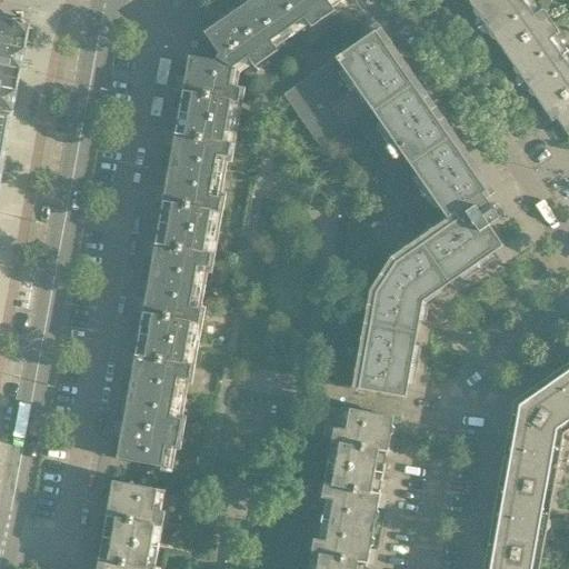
[(218,55),(217,58),(239,73),(251,65),(253,68),(277,51),(275,48),(291,37),(265,0),(251,0),(233,12),(229,6),(217,15),(221,21),(203,33),(218,55)]
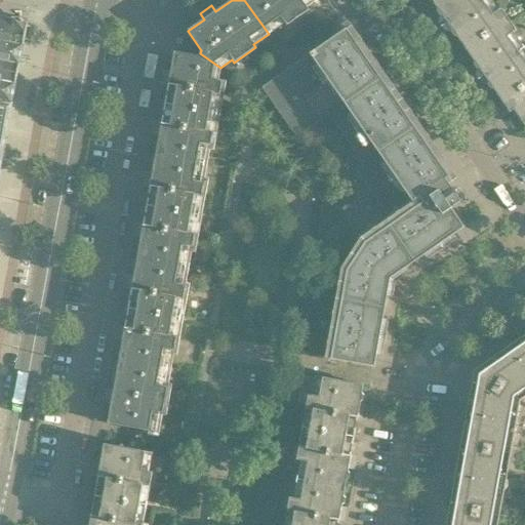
[(307,8),(317,0),(244,0),(269,34),(284,24),(286,26),(309,11),(307,8)]
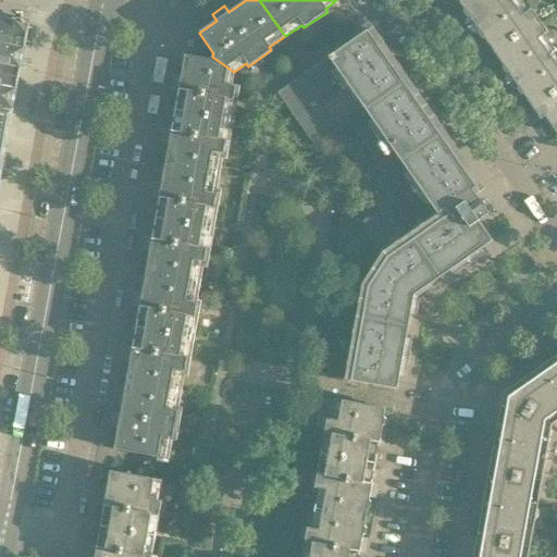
[(508,0),(447,0),(456,12),(462,8),(463,10),(462,13),(466,17),(469,19),(473,24),(508,0)]
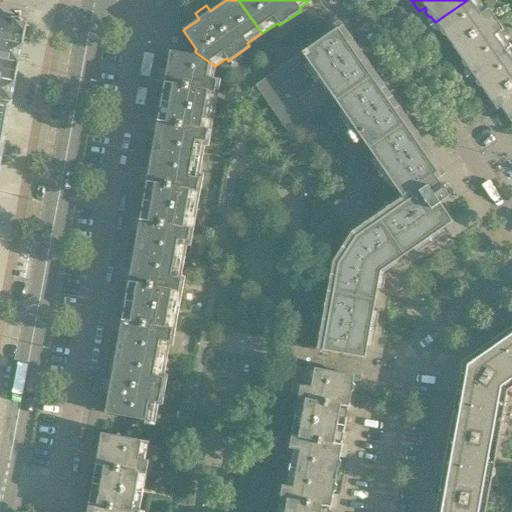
[(494,36),(500,32),(503,30),(488,9),(479,15),(470,1),(470,0),(467,0),(435,22),(440,29),(439,32),(442,36),(445,36),(446,38),(440,42),(448,53),(454,49),(462,61),(461,64),(464,68),(467,68),(471,74),(511,47),(510,46),(504,50),(494,36)]
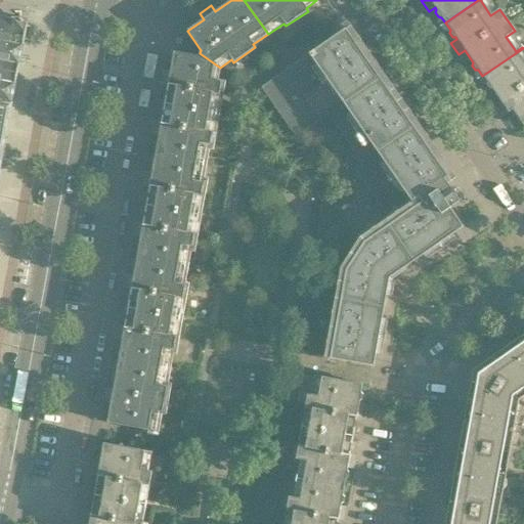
[(22,18),(0,17),(0,42),(23,47),(27,25),(22,18)]
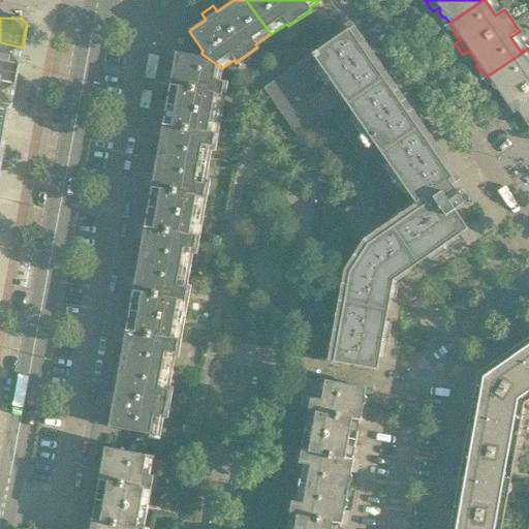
[(452,178),(348,29),(263,89),(298,138),(331,116),(360,158),(349,165),(354,173),(358,170),(390,218),(362,238),(349,303),(310,296),(299,356),(376,370),(393,281),(467,229),(454,210),(463,203),(447,181),(452,178)]
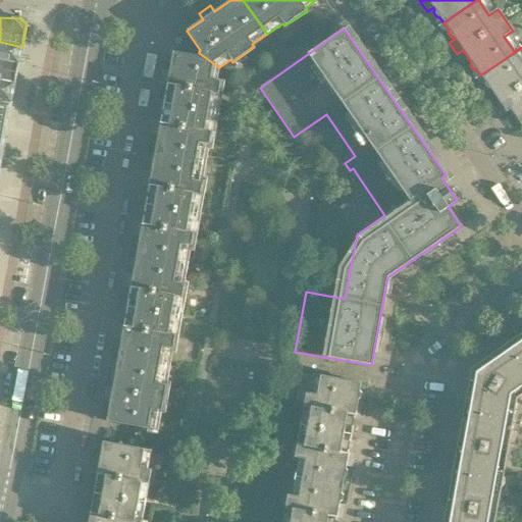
[(22,47),(0,42),(0,62),(19,66),(22,47)]
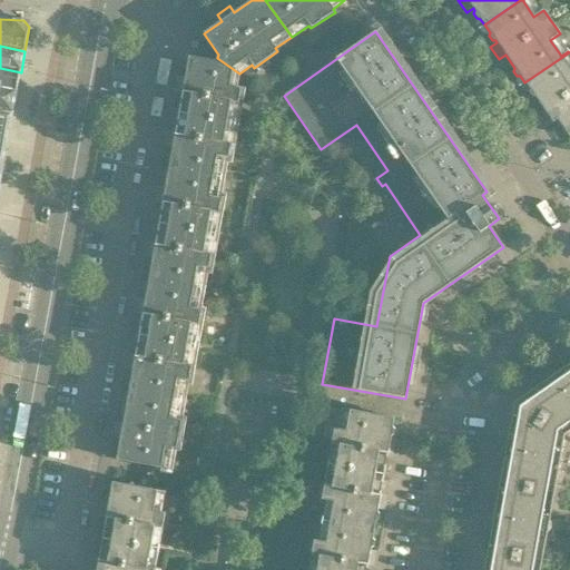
[(569,55),(569,52),(524,82),(529,89),(529,92),(531,97),(534,98),(544,110),(538,115),(546,127),(557,119),(569,138),(569,137),(569,55)]
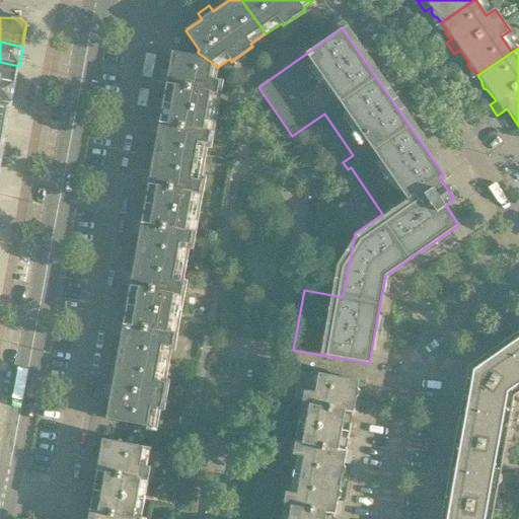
[(166,84),(162,102),(214,112),(220,80),(216,79),(218,67),(198,53),(195,56),(171,52),(168,71),(161,70),(159,83),(166,84)]
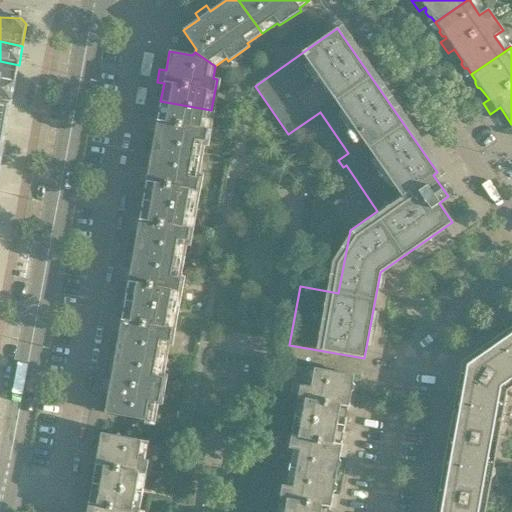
[(19,65),(0,61),(0,81),(15,84),(19,65)]
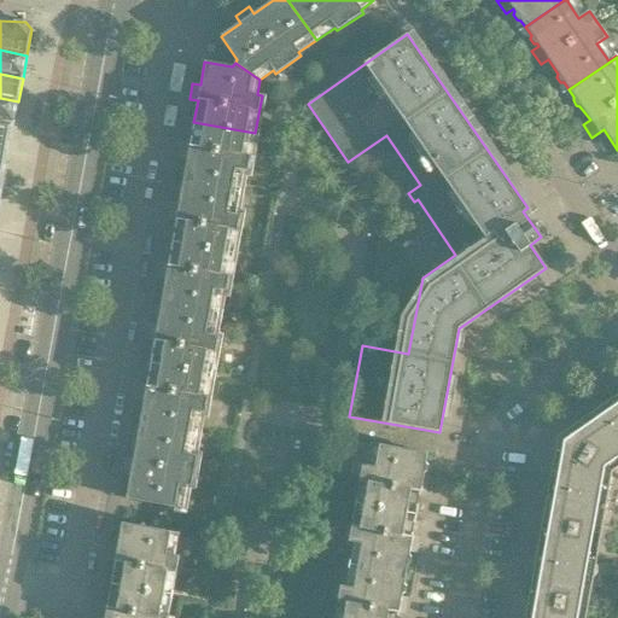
[(18,101),(0,98),(0,121),(15,123),(18,101)]
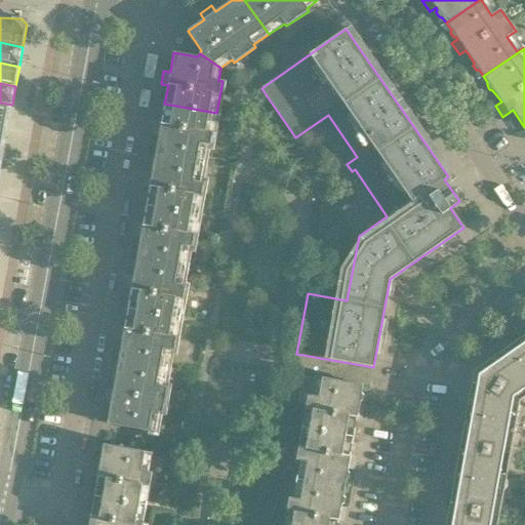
[(0,169),(12,105),(0,103),(0,169)]
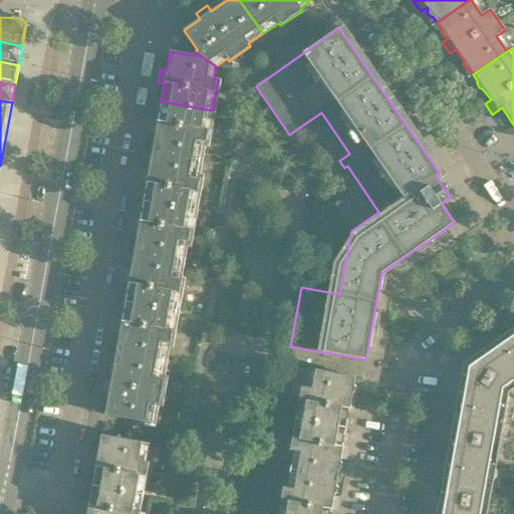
[(151,119),(149,133),(156,134),(153,152),(192,159),(196,142),(206,144),(212,110),(161,101),(158,120),(151,119)]
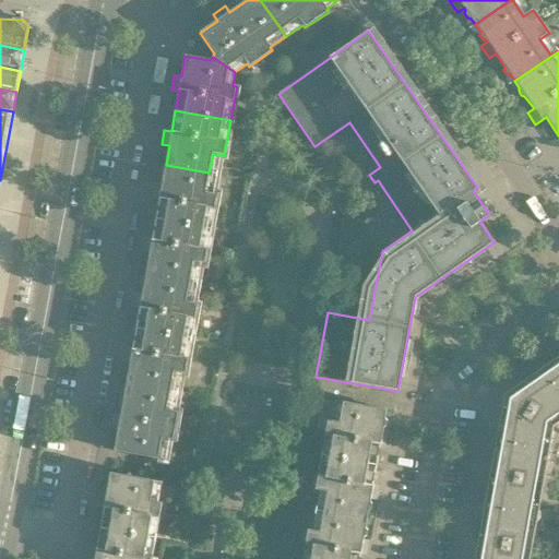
[(162,185),(154,183),(152,198),(159,200),(156,219),(211,229),(217,194),(205,192),(209,173),(166,165),(162,185)]
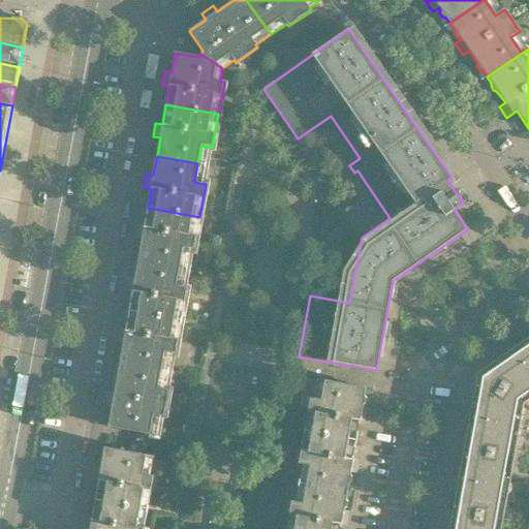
[(136,225),(134,239),(142,240),(137,260),(179,268),(183,248),(193,250),(199,217),(148,208),(144,226),(136,225)]
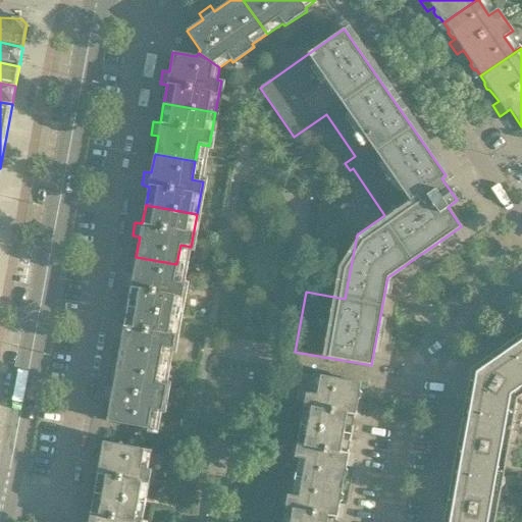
[(133,275),(125,273),(123,286),(131,289),(127,307),(178,315),(185,283),(173,281),(176,264),(136,257),(133,275)]
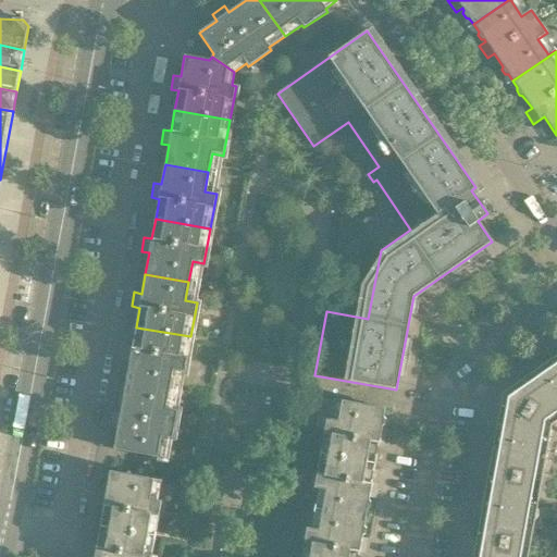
[(124,346),(122,360),(130,361),(125,382),(169,390),(173,370),(184,372),(190,336),(136,327),(132,347),(124,346)]
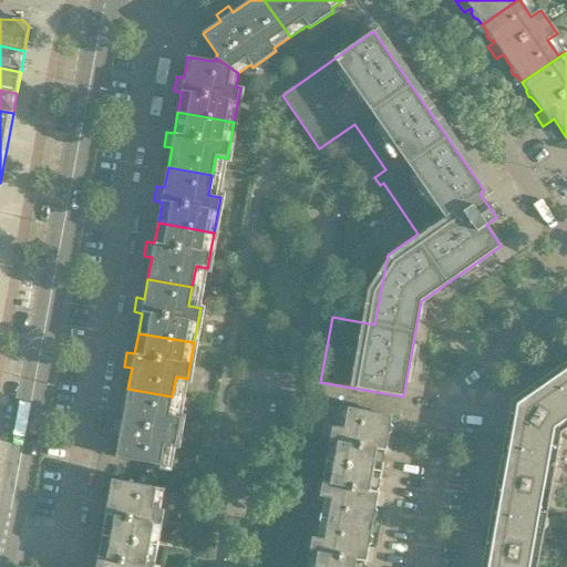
[(566,429),(566,361),(557,368),(562,373),(545,385),(542,379),(511,401),(562,433),(566,429)]
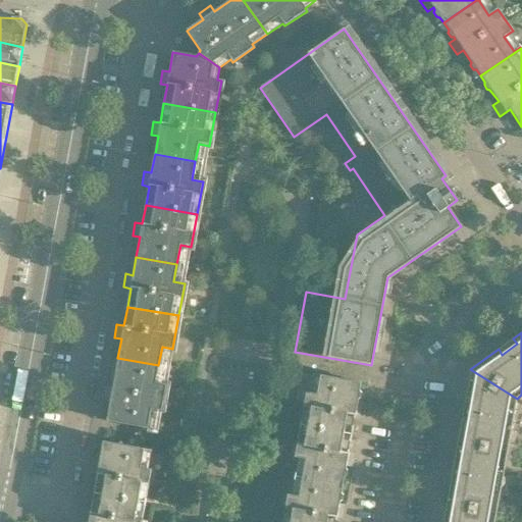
[(112,387),(105,386),(103,400),(110,402),(106,421),(154,430),(158,410),(161,411),(166,384),(155,382),(158,365),(117,358),(112,387)]
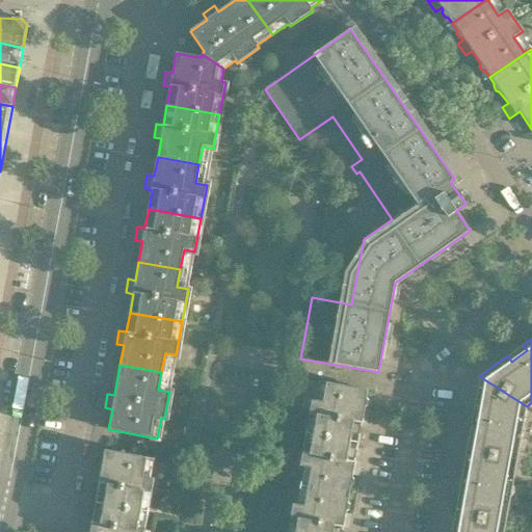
[(516,459),(527,406),(479,376),(473,409),(479,411),(476,429),(470,428),(466,450),(516,459)]
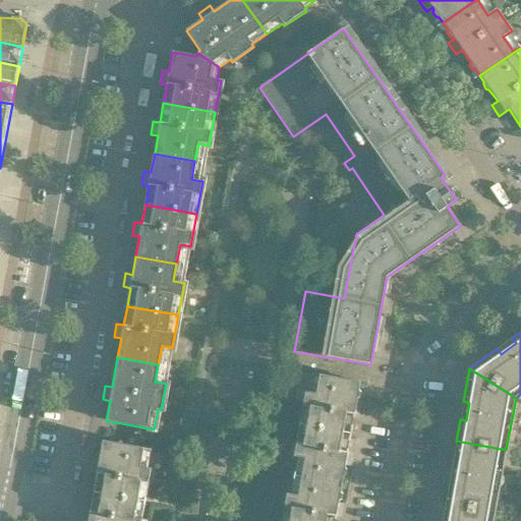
[(340,379),(320,374),(315,394),(305,392),(299,423),(351,432),(352,426),(355,424),(355,420),(354,417),(354,415),(361,416),(363,403),(356,401),(357,399),(359,397),(360,393),(358,390),(360,382),(345,380),(343,377),(340,379)]
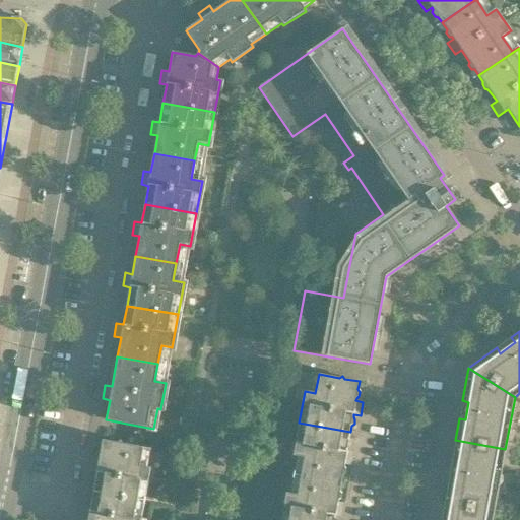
[(350,432),(299,423),(293,455),(304,457),(301,475),(341,483),(342,475),(345,473),(346,469),(344,467),(344,464),(351,465),(354,452),(346,451),(347,449),(349,447),(350,443),(348,440),(350,432)]
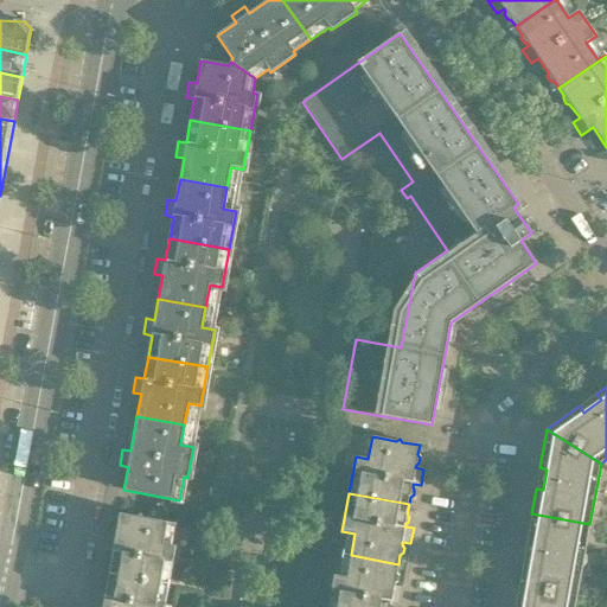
[(141,517),(120,513),(115,536),(107,535),(104,550),(113,551),(109,574),(168,585),(176,547),(163,544),(167,522),(144,517),(142,515),(141,517)]
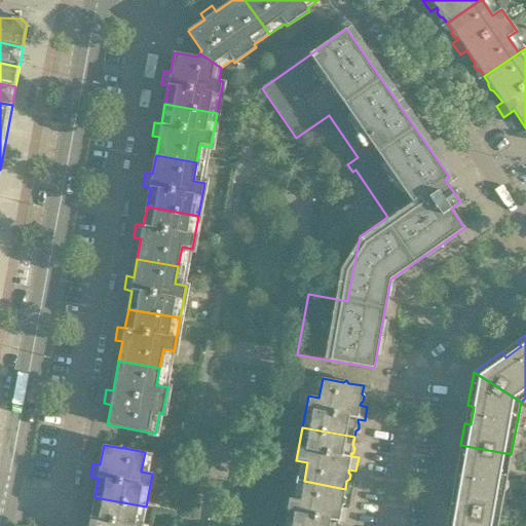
[(500,517),(508,475),(511,454),(460,445),(456,467),(462,468),(459,487),(453,486),(449,508),(500,517)]
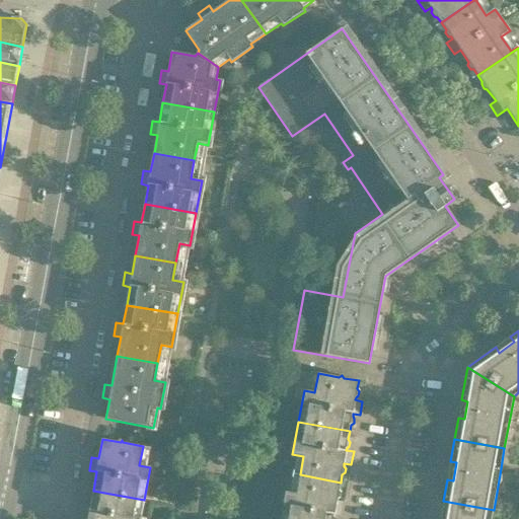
[(341,483),(300,474),(296,494),(286,492),(280,518),(335,518),(335,517),(335,515),(342,516),(344,503),(337,501),(338,499),(340,497),(341,493),(339,491),(341,483)]
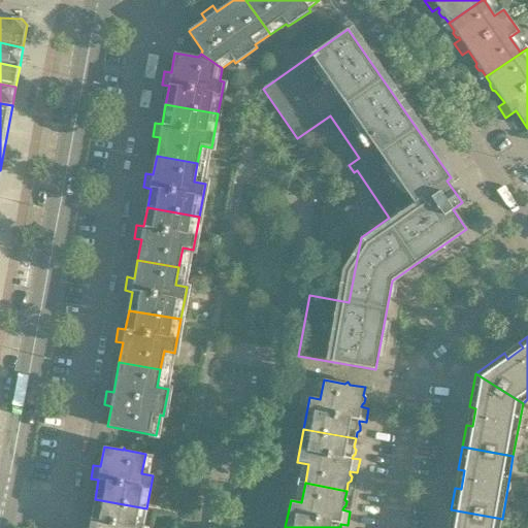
[(84,517),(81,527),(142,527),(146,508),(95,499),(91,518),(84,517)]
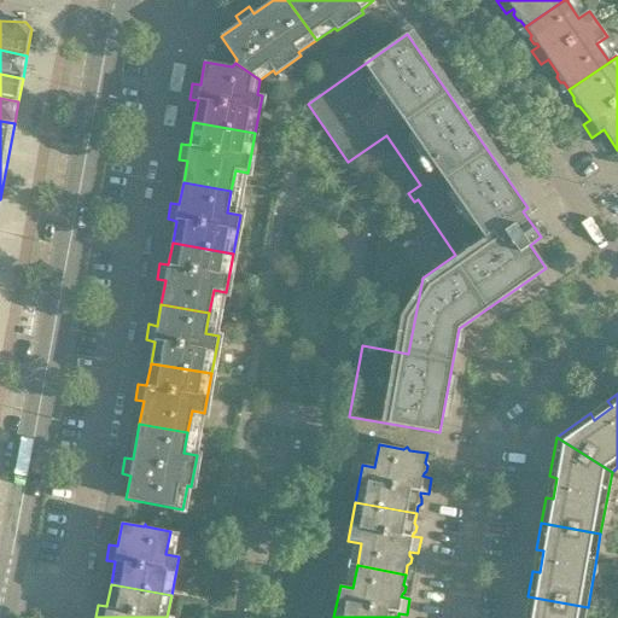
[(584,617),(587,607),(588,607),(528,596),(523,617),(584,617)]
